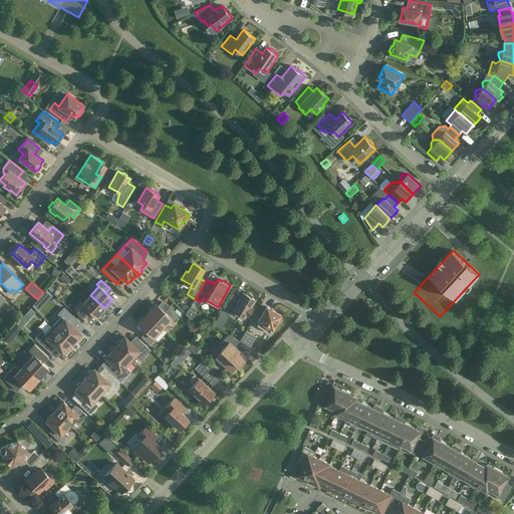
[(46,299),(51,295),(46,290),(41,295),(46,299)]
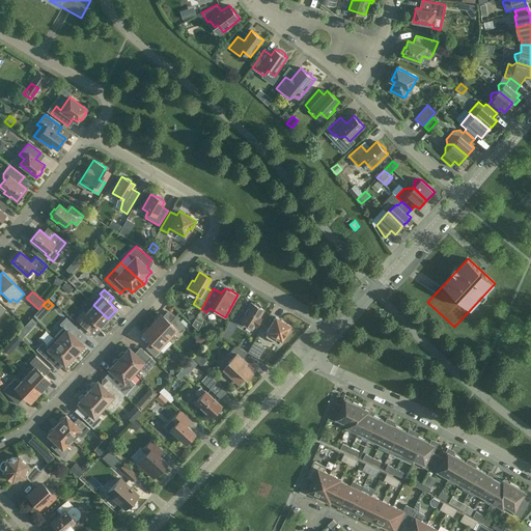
[(253,304),(251,302),(244,313),(236,309),(230,320),(242,328),(245,323),(253,328),(254,325),(256,326),(260,317),(259,316),(263,309),(260,308),(260,306),(259,304),(257,303),(255,303),(253,304)]
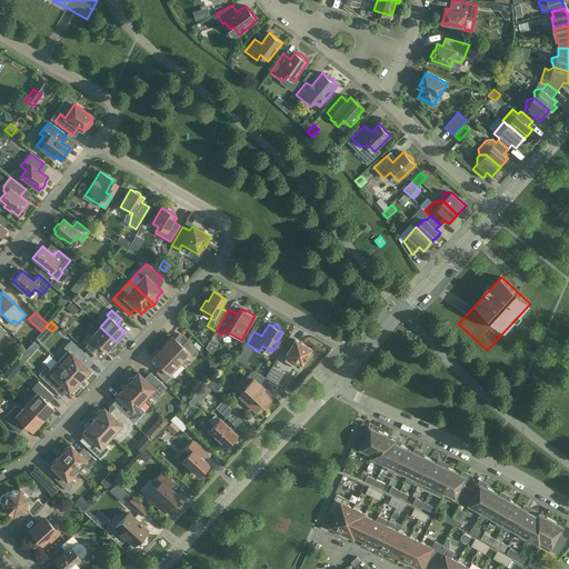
[(89,333),(88,335),(81,341),(96,355),(102,348),(107,351),(116,341),(100,327),(91,337),(89,333)]
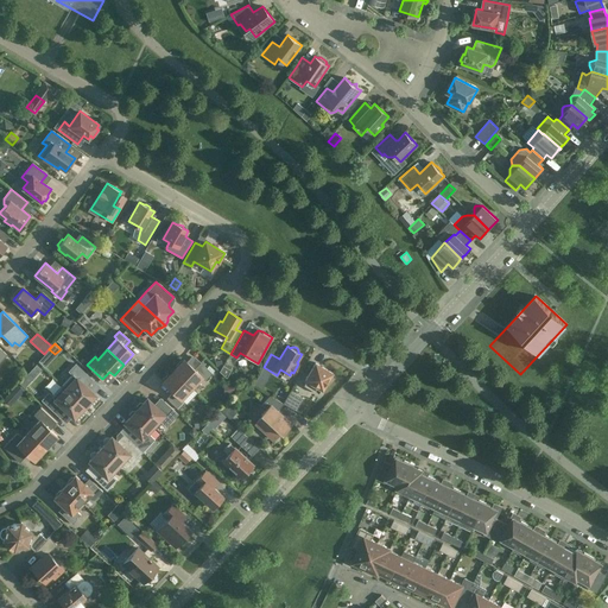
[(49,360),(44,355),(38,361),(44,366),(49,360)]
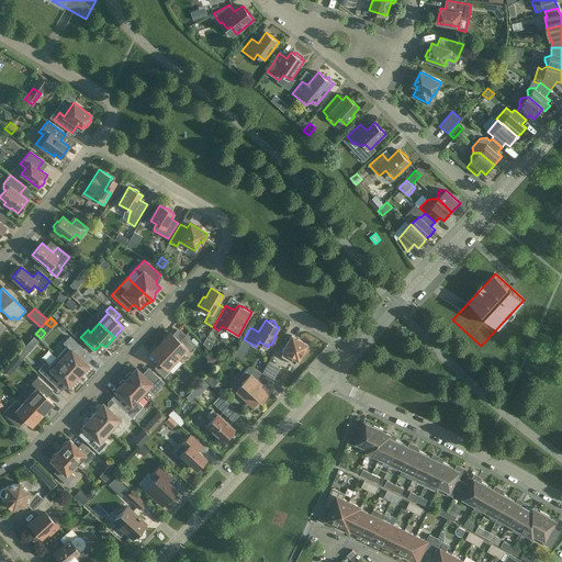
[(160,343),(177,359),(187,348),(191,352),(197,346),(186,335),(179,341),(170,333),(169,334),(168,333),(163,338),(164,339),(160,343)]
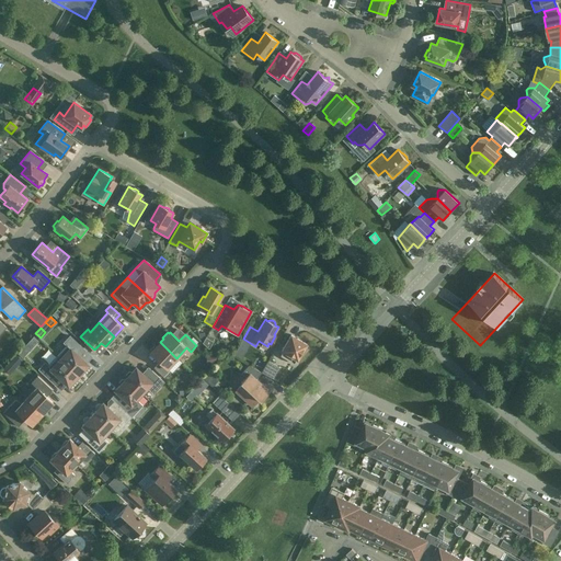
[(307,344),(292,334),(282,351),(283,351),(281,355),(294,364),(297,359),(298,359),(300,355),(302,356),(305,354),(307,352),(308,348),(306,346),(307,344)]
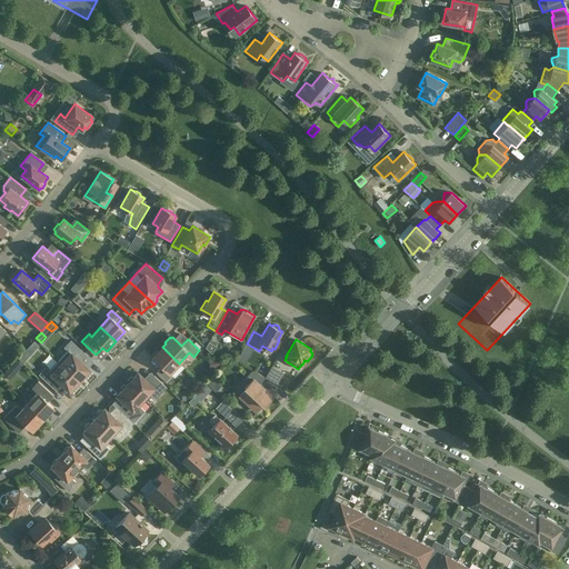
[(58,360),(81,382),(83,379),(86,376),(85,375),(89,370),(83,365),(83,361),(81,359),(86,355),(71,340),(65,348),(68,350),(58,360)]
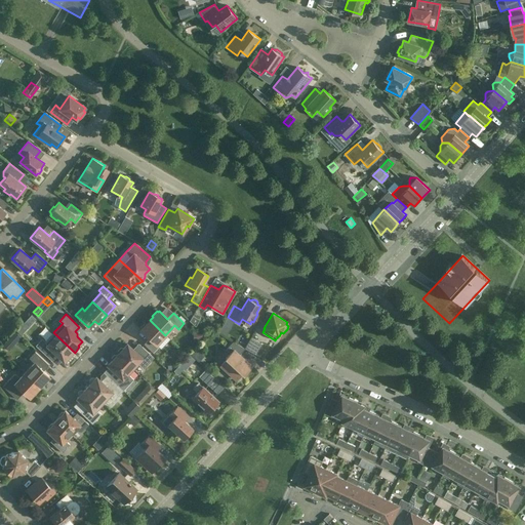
[(157,345),(165,335),(150,320),(147,323),(146,322),(140,327),(142,328),(140,329),(150,338),(144,344),(155,354),(160,348),(157,345)]
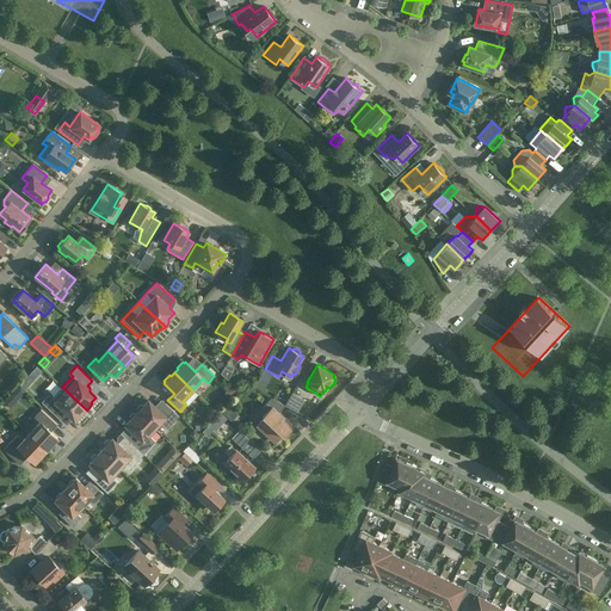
[(26,376),(19,383),(30,393),(36,386),(26,376)]
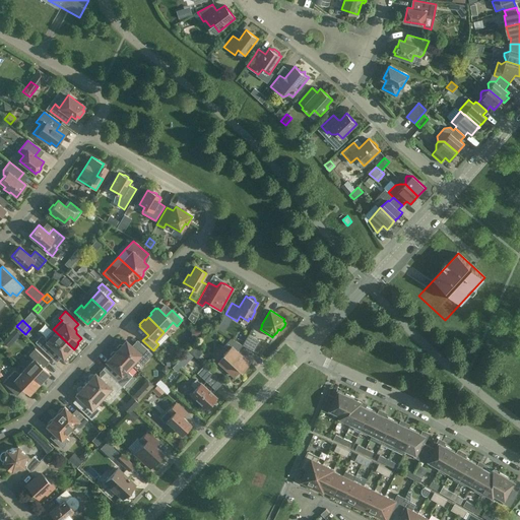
[(21,335),(14,329),(8,335),(14,342),(21,335)]
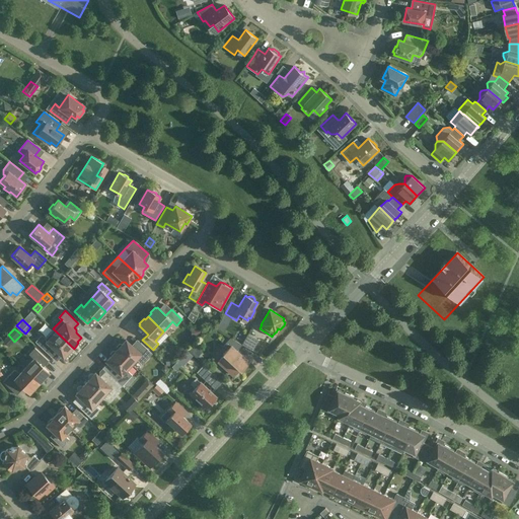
[(71,351),(74,349),(53,328),(45,338),(42,336),(35,342),(49,354),(53,350),(56,352),(59,352),(63,357),(68,352),(68,353),(71,351)]
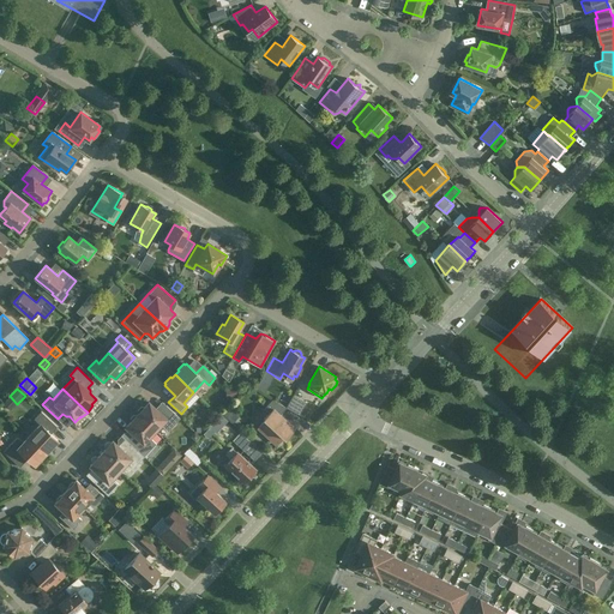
[(287,408),(299,415),(307,402),(294,395),(287,408)]
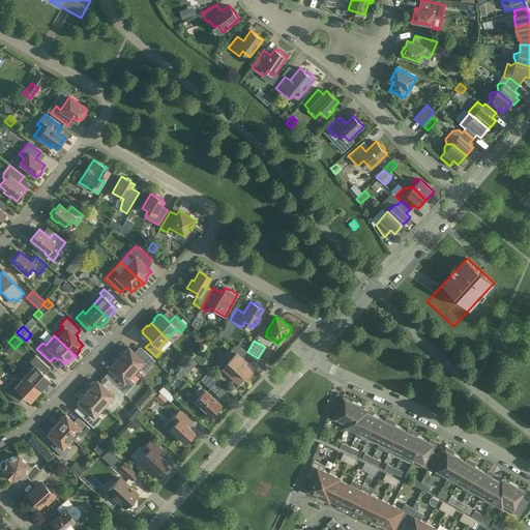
[(242,358),(247,352),(235,345),(228,353),(232,356),(228,361),(229,362),(223,370),(238,383),(244,377),(245,378),(254,369),(242,358)]
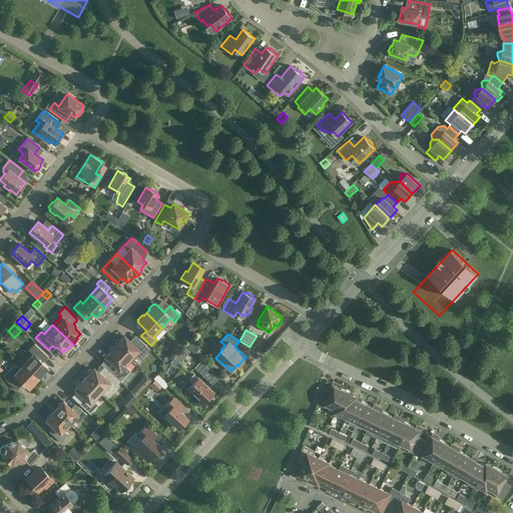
[(114,347),(129,360),(134,355),(137,358),(138,357),(141,359),(150,350),(139,339),(133,345),(124,336),(120,341),(118,340),(115,343),(115,346),(114,347)]
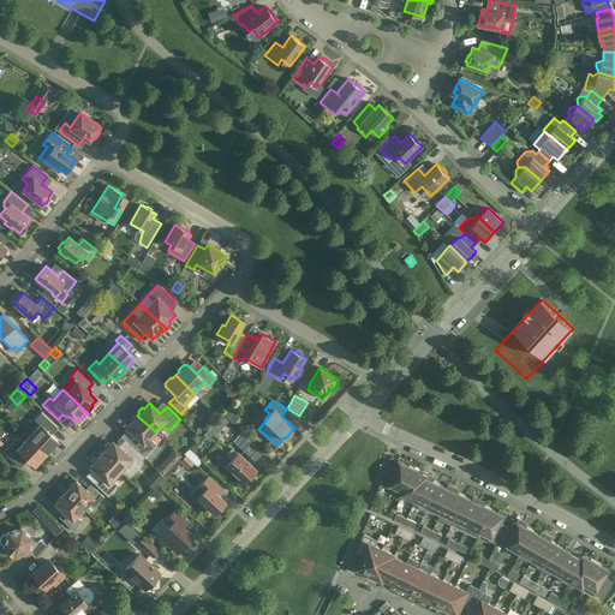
[(234,415),(228,408),(224,415),(230,421),(234,415)]
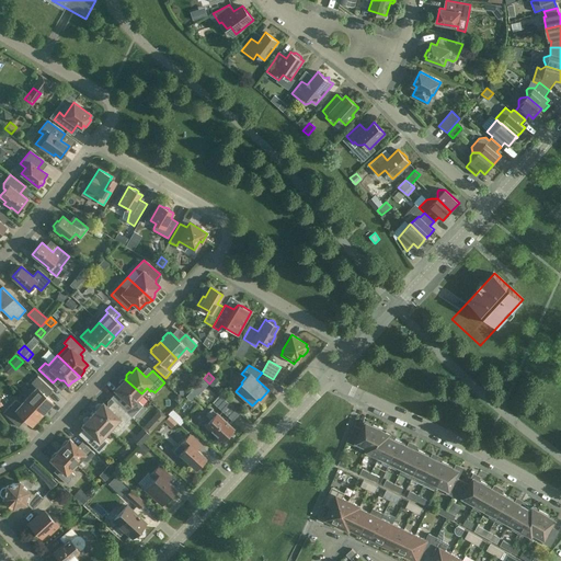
[(26,399),(42,413),(53,402),(46,397),(53,390),(37,376),(31,382),(36,388),(26,399)]
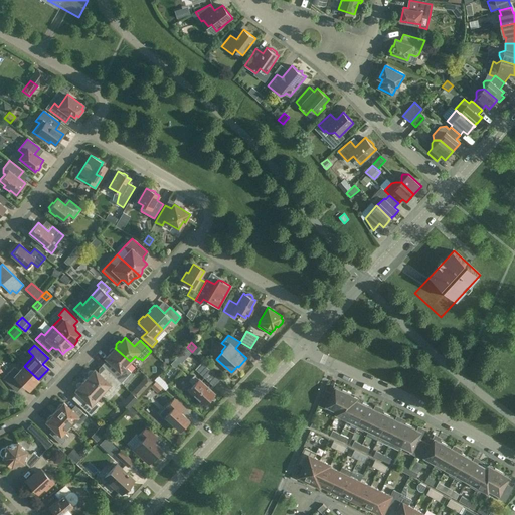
[(110,372),(121,383),(131,372),(125,366),(130,361),(115,348),(112,348),(109,351),(110,354),(106,358),(115,366),(110,372)]
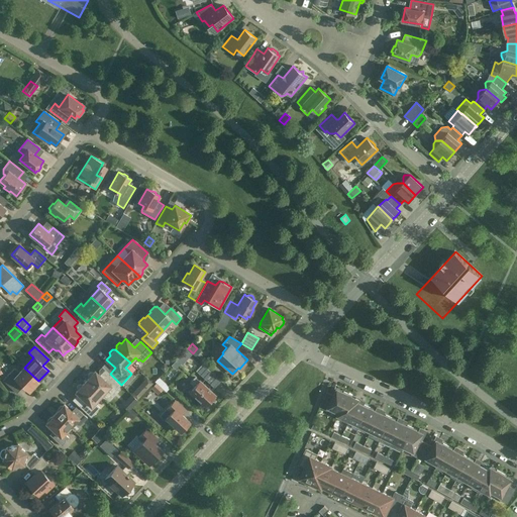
[(182,365),(191,354),(186,349),(177,359),(172,366),(175,369),(180,363),(182,365)]
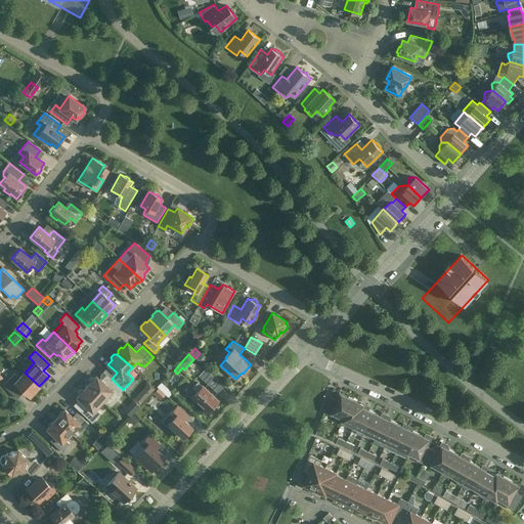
[(216,379),(205,368),(199,376),(210,385),(216,379)]
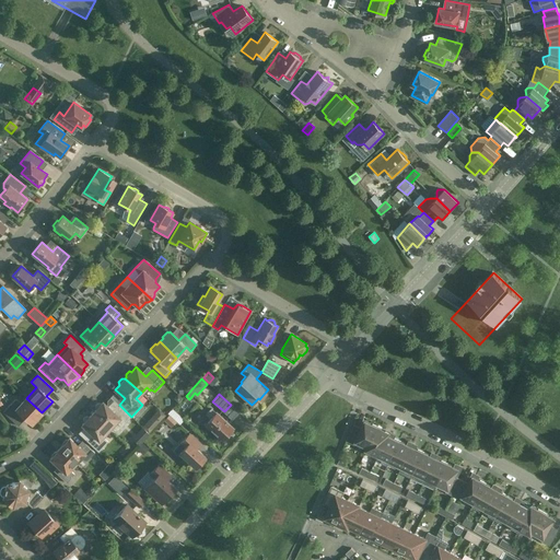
[(42,412),(26,398),(21,404),(16,399),(14,399),(3,412),(18,426),(25,418),(32,423),(42,412)]
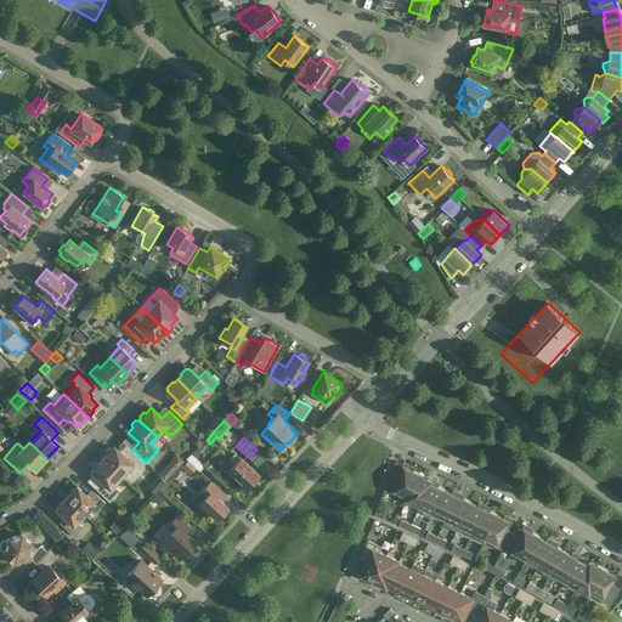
[(102,459),(122,476),(129,469),(135,474),(146,463),(133,450),(125,457),(114,447),(113,448),(109,447),(107,448),(106,450),(106,453),(106,456),(102,459)]
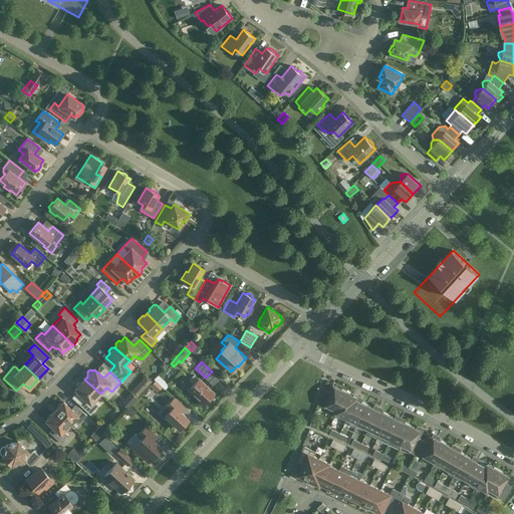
[(119,403),(126,408),(151,381),(145,375),(119,403)]
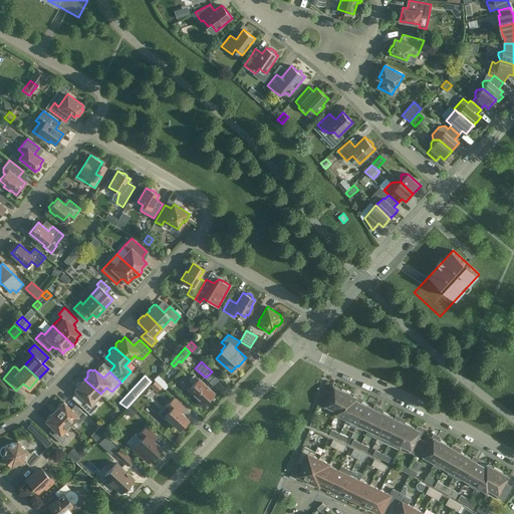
[(198,378),(194,375),(189,380),(193,384),(188,390),(194,396),(195,395),(204,403),(205,402),(207,404),(210,400),(209,398),(214,393),(198,378)]
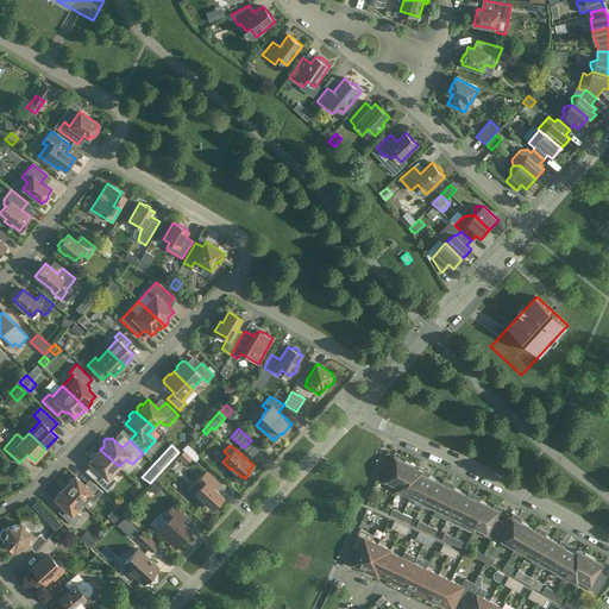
[(112,475),(119,466),(100,450),(98,453),(94,452),(92,453),(90,456),(90,458),(90,460),(89,462),(100,472),(94,478),(107,491),(118,479),(112,475)]
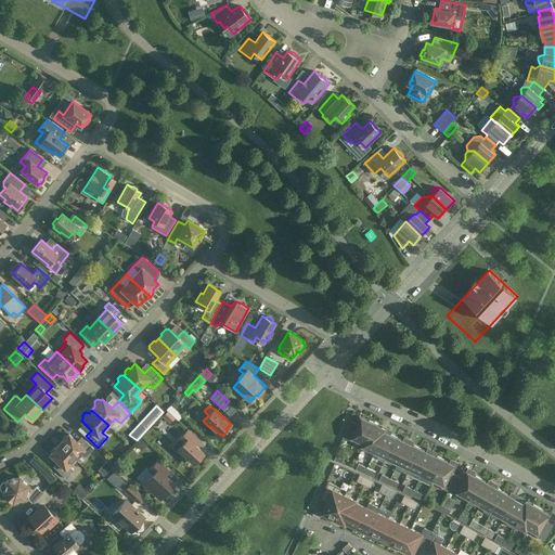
[(175,417),(168,411),(163,417),(169,424),(175,417)]
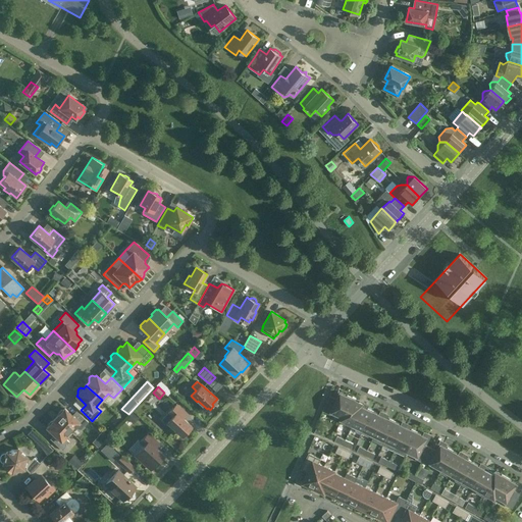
[(332,412),(343,416),(344,417),(352,398),(342,394),(341,396),(340,395),(337,400),(330,397),(324,410),(331,414),(332,412)]
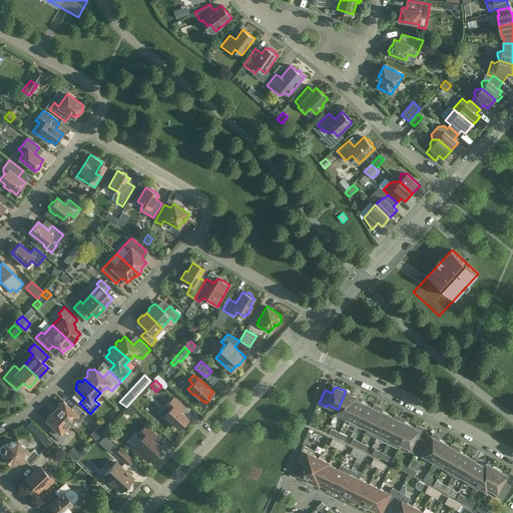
[(356,399),(357,397),(346,391),(338,410),(337,409),(336,412),(347,418),(356,399)]
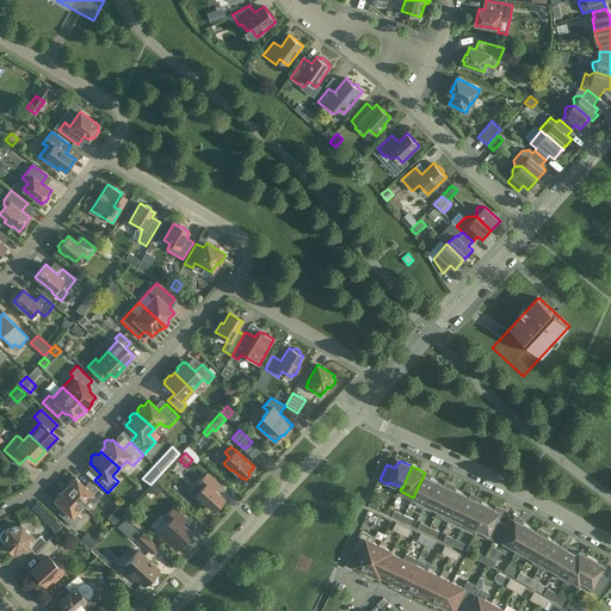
[(218,485),(207,473),(190,491),(196,495),(196,494),(214,511),(224,499),(214,489),(218,485)]
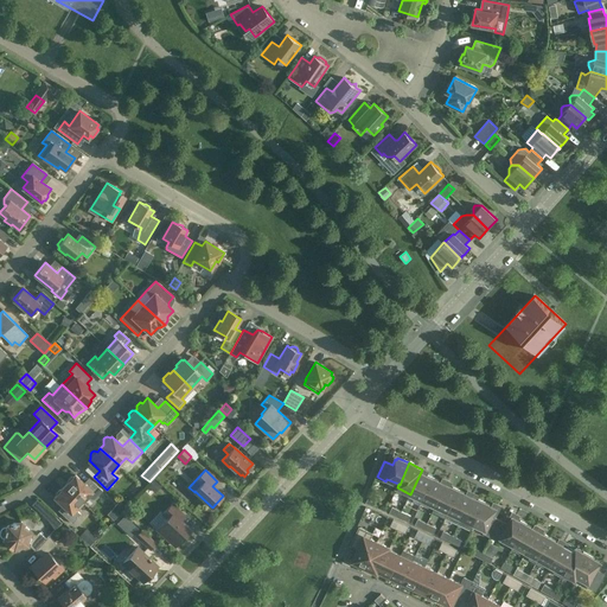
[(410,494),(408,499),(421,505),(423,500),(433,478),(421,472),(410,494)]
